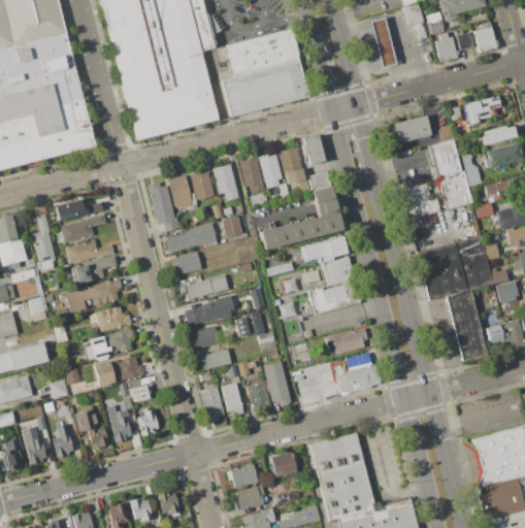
[(0,0),(59,0),(67,32),(0,48),(0,0)]
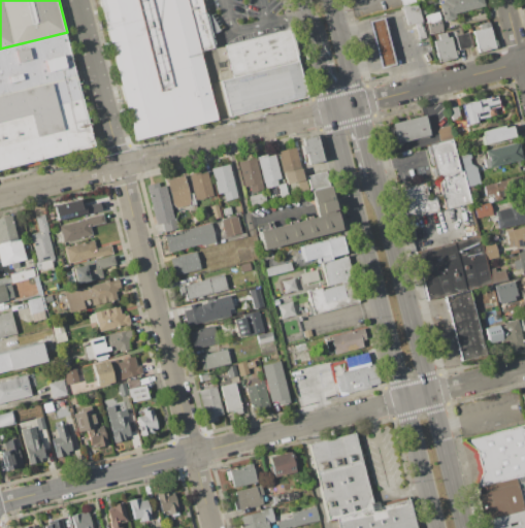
[(102,0),(137,141),(221,119),(204,50),(214,47),(201,0),(102,0)]
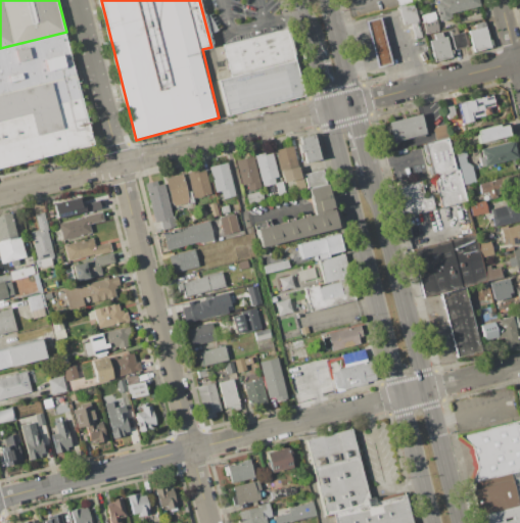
[(441,2),(440,0),(480,0),(482,6),(453,13),(454,18),(452,18),(452,19),(441,21),(440,15),(439,15),(439,13),(437,3),(441,2)]
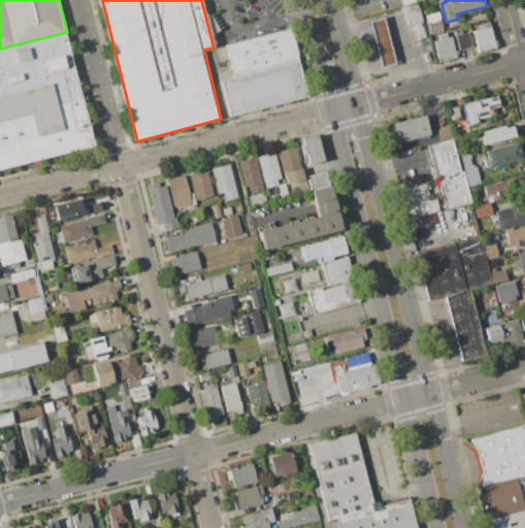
[(404,6),(420,2),(428,37),(422,38),(418,22),(409,24),(404,6)]
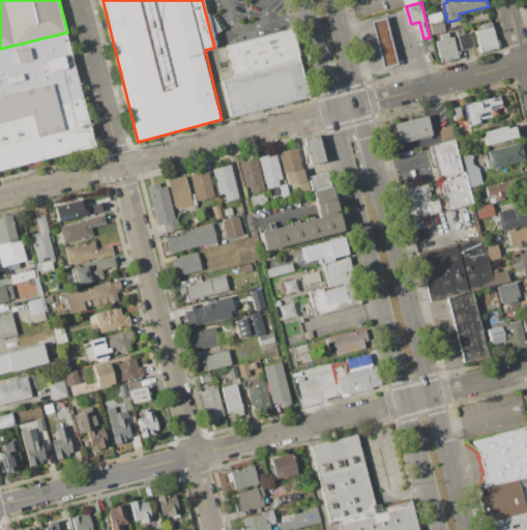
[(441,12),(446,29),(443,30),(443,32),(434,35),(429,16),(441,12)]
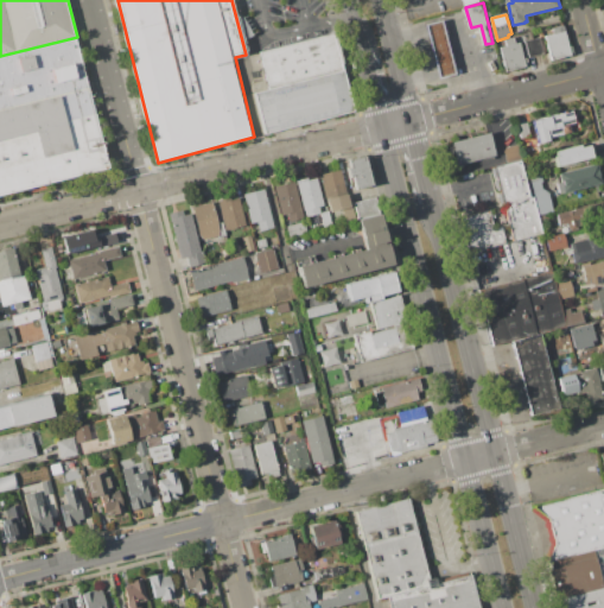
[(442,77),(428,24),(444,20),(458,74),(442,77)]
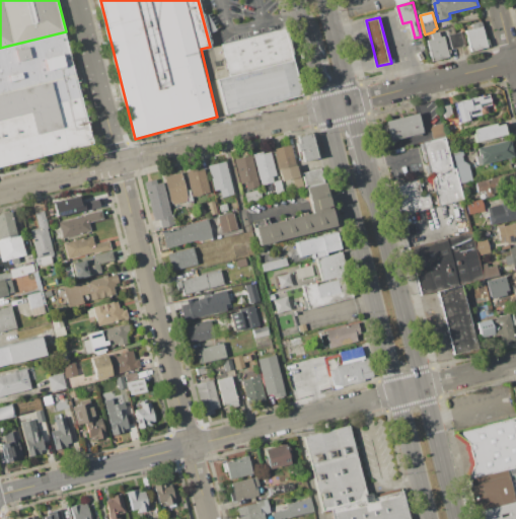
[(472,29),(471,24),(483,21),(490,48),(472,52),(467,30),(472,29)]
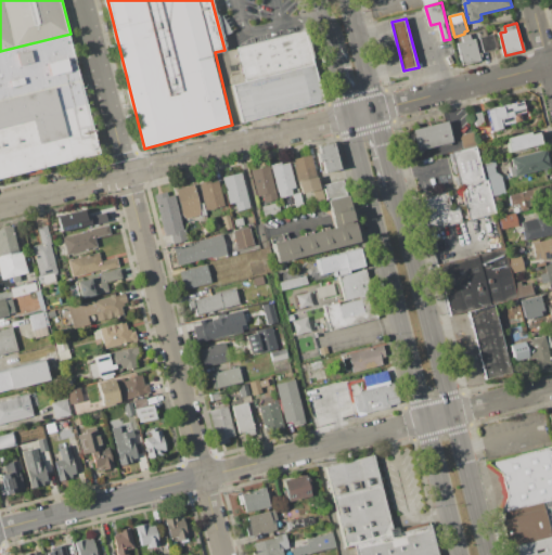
[(248,78),(240,46),(308,28),(316,62),(248,78)]
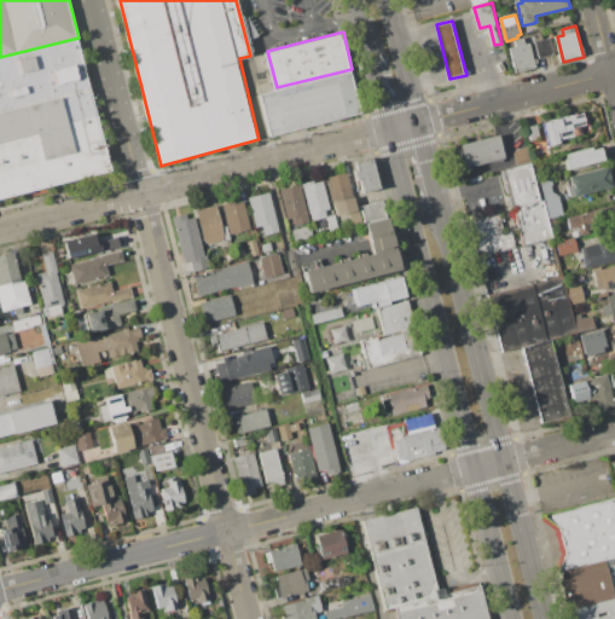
[(0,198),(112,171),(79,38),(0,57),(0,198)]
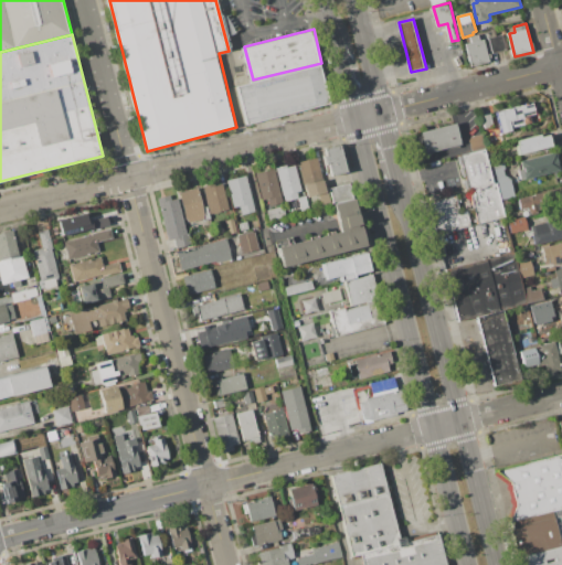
[(502,34),(507,50),(494,53),(489,38),(502,34)]
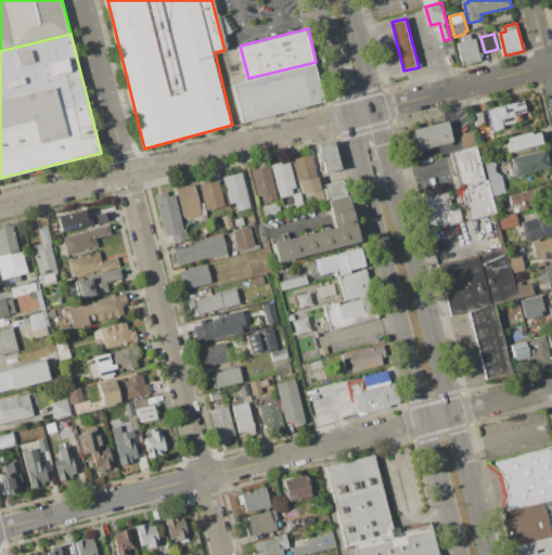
[(464,42),(463,37),(471,35),(472,40),(476,39),(480,61),(464,65),(459,43),(464,42)]
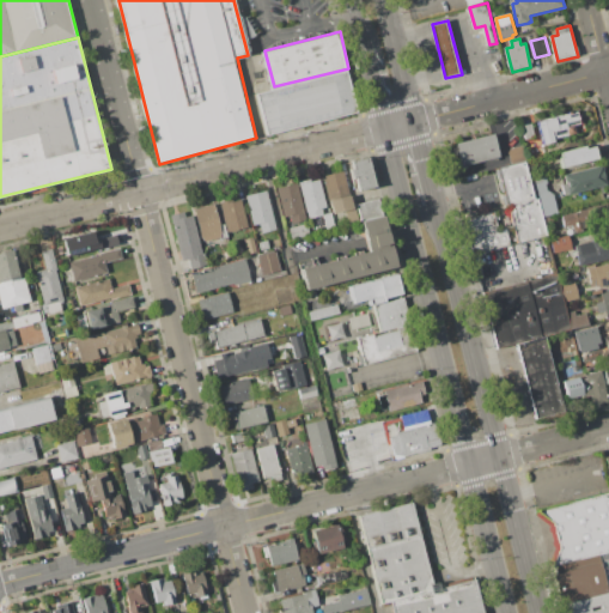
[(347,72),(358,113),(268,135),(259,93),(347,72)]
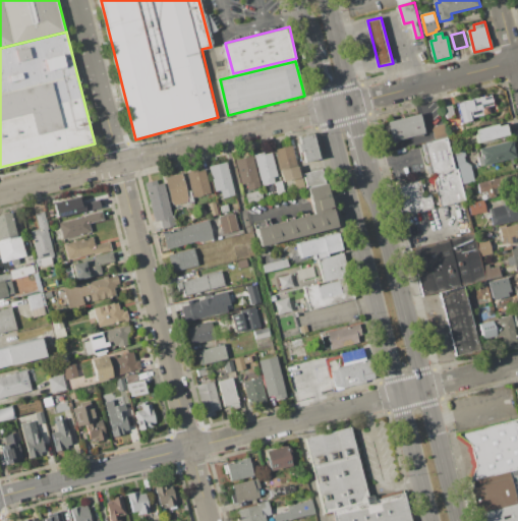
[(492,95),(495,105),(488,107),(491,113),(471,118),(472,120),(463,123),(458,103),(492,95)]
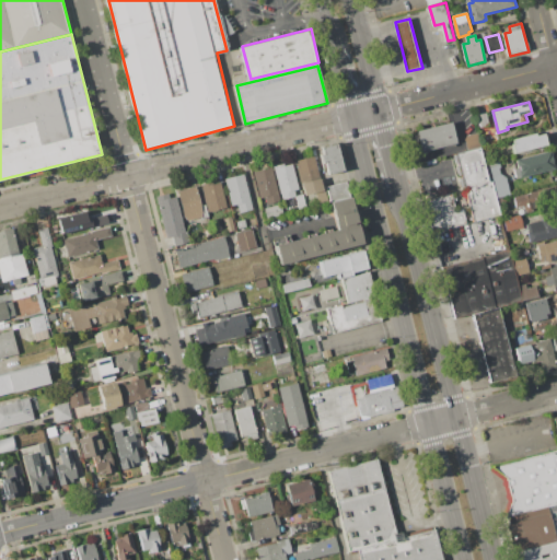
[(487,113),(489,126),(480,127),(478,115),(487,113)]
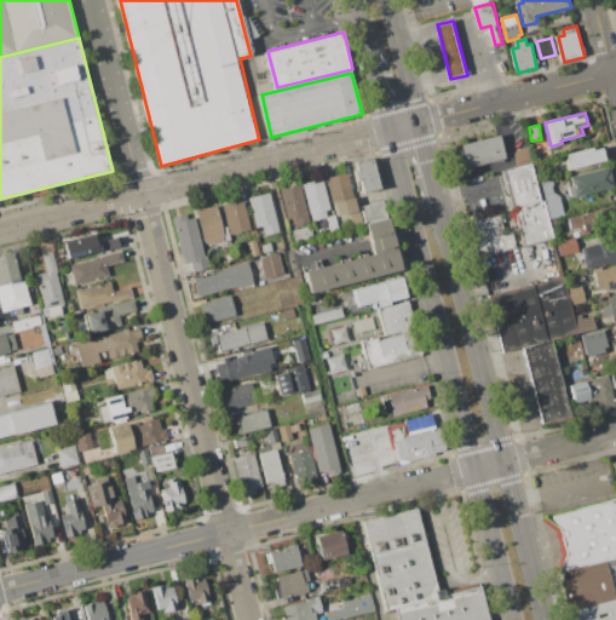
[(462,148),(461,144),(500,135),(505,159),(467,168),(464,156),(460,158),(459,149),(462,148)]
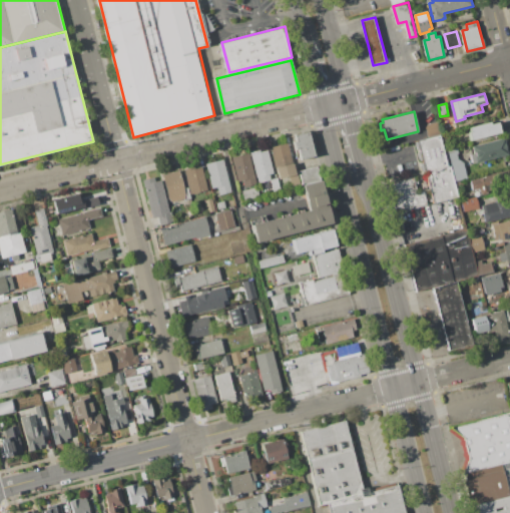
[(430,138),(427,127),(429,124),(438,122),(448,166),(428,172),(419,140),(430,138)]
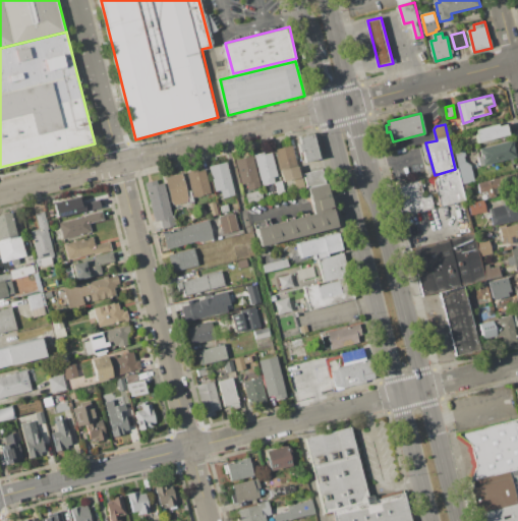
[(478,133),(477,129),(498,124),(499,126),(507,124),(509,134),(478,142),(476,133),(478,133)]
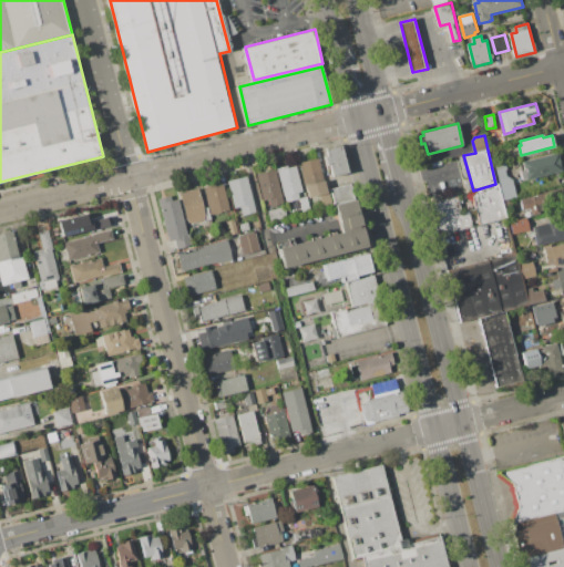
[(328,156),(327,150),(341,145),(348,173),(334,177),(330,164),(328,165),(326,157),(328,156)]
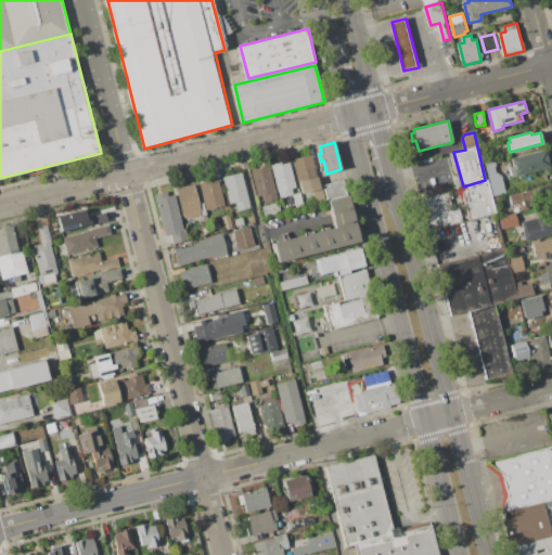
[(513,167),(512,158),(546,150),(550,166),(512,177),(510,167),(513,167)]
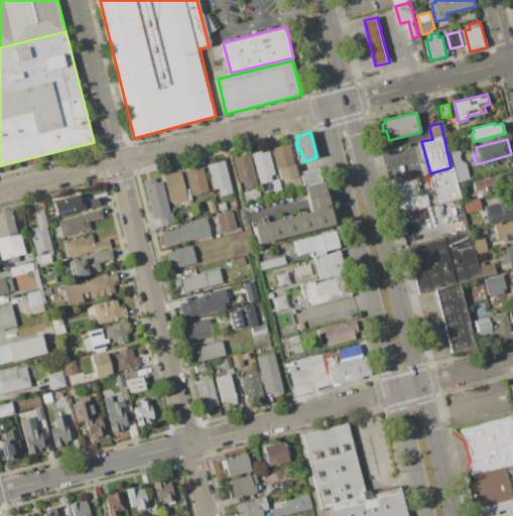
[(290,144),(298,175),(281,179),(273,148),(290,144)]
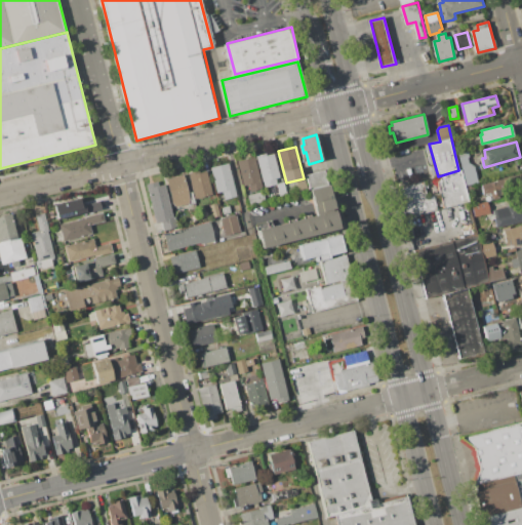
[(469,151),(470,156),(470,157),(469,158),(470,163),(471,163),(476,166),(479,183),(475,184),(466,186),(462,170),(458,154),(469,151)]
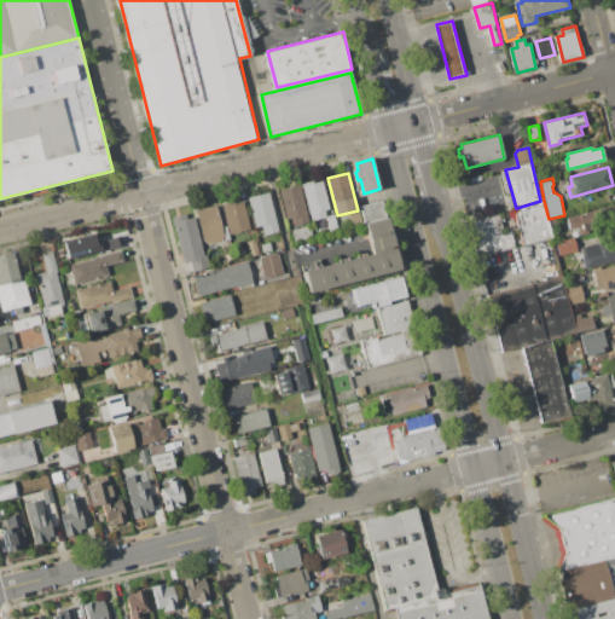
[(314,180),(315,183),(324,180),(330,209),(325,210),(326,217),(312,220),(303,183),(314,180)]
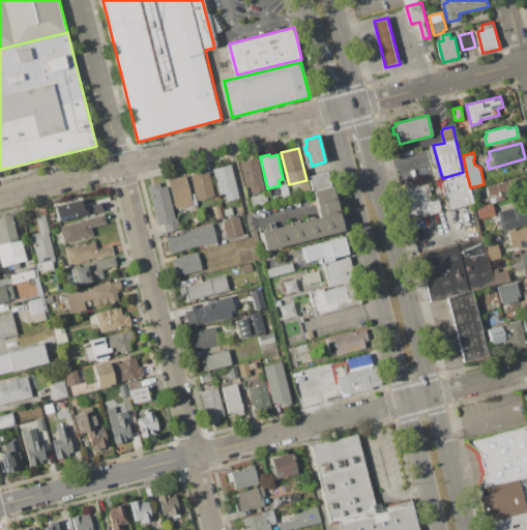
[(258,158),(266,190),(254,194),(252,186),(247,187),(241,163),(258,158)]
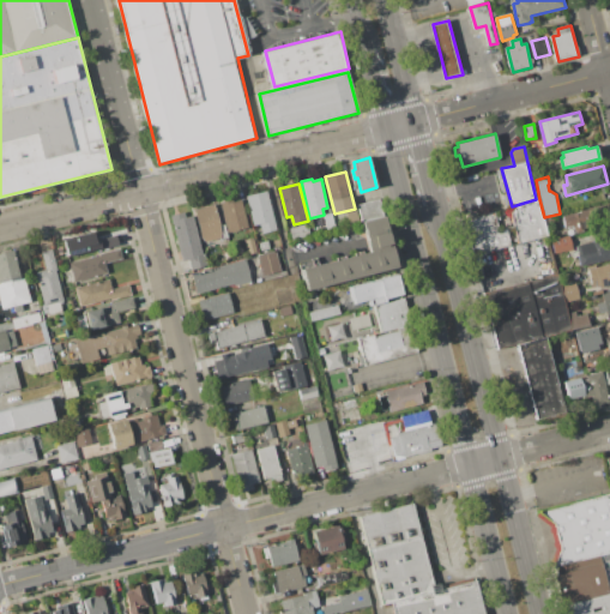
[(267,191),(278,229),(263,233),(260,224),(255,226),(248,197),(267,191)]
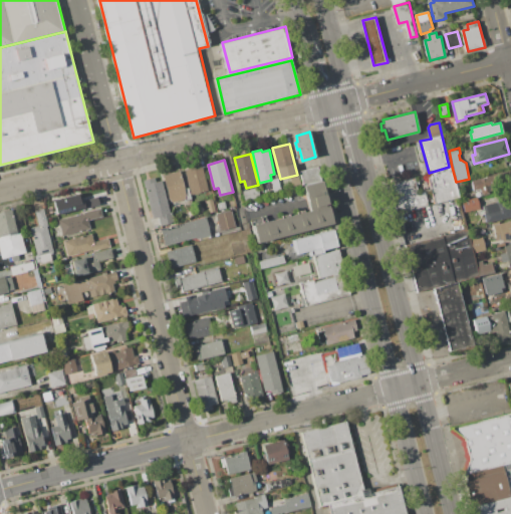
[(196,167),(197,169),(204,168),(209,191),(192,195),(186,170),(196,167)]
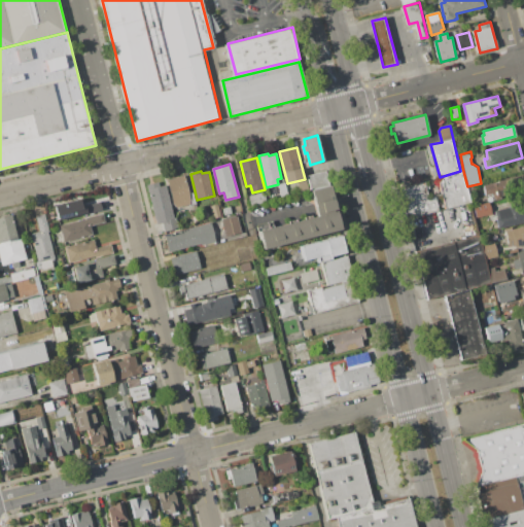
[(312,189),(308,176),(327,171),(330,184),(312,189)]
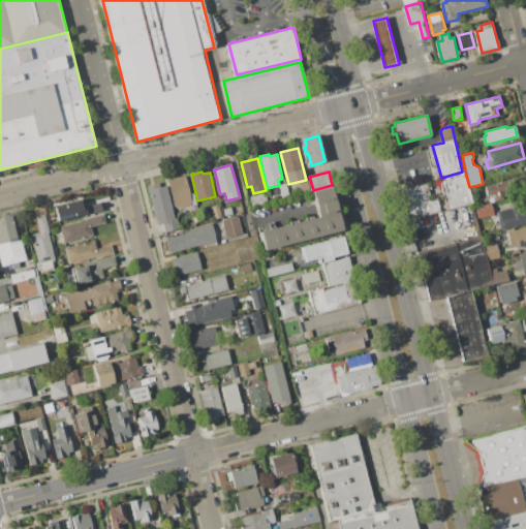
[(441,179),(441,178),(462,172),(465,172),(469,187),(478,185),(481,193),(471,195),(473,203),(410,219),(402,189),(441,179)]
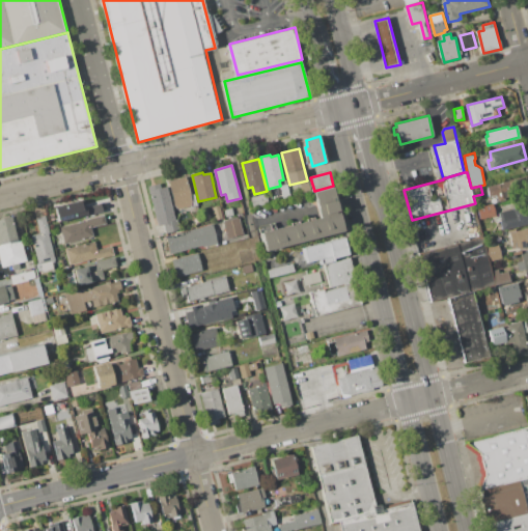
[(187,176),(191,195),(195,194),(198,205),(193,206),(192,205),(177,208),(176,205),(175,205),(169,180),(187,176)]
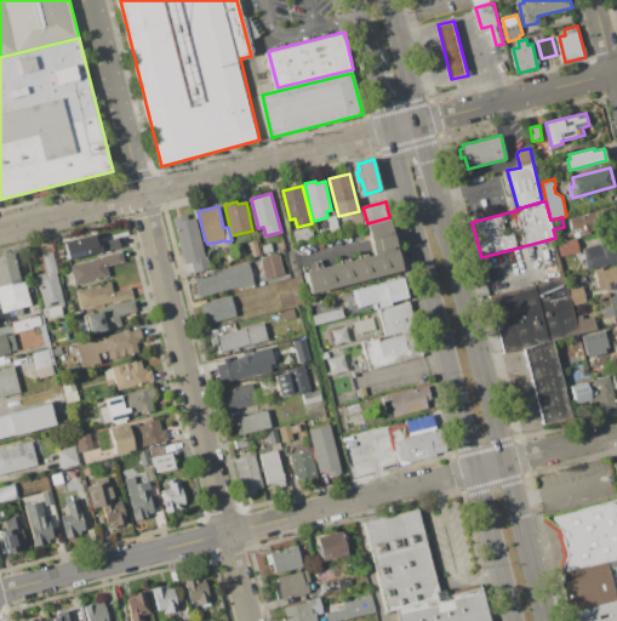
[(616,206),(616,218),(600,222),(601,227),(604,227),(604,229),(598,232),(598,229),(582,233),(581,227),(573,229),(570,217),(616,206)]
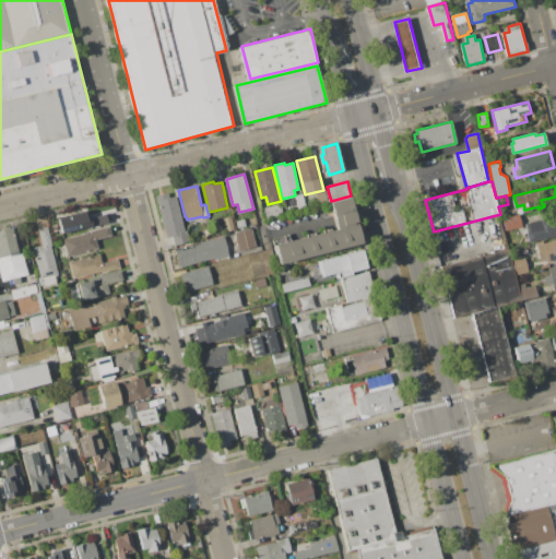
[(326,190),(328,200),(319,202),(317,192),(326,190)]
